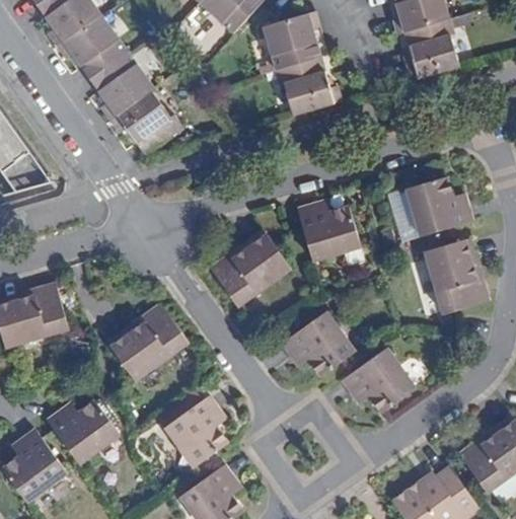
[(55,46),(100,14),(89,0),(42,0),(34,5),(53,29),(46,33),(55,46)]
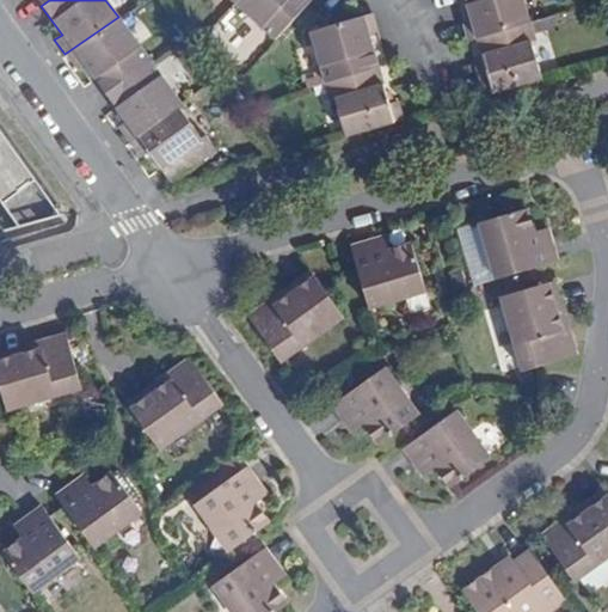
[(235,0),(233,4),(272,40),(308,0),(235,0)]
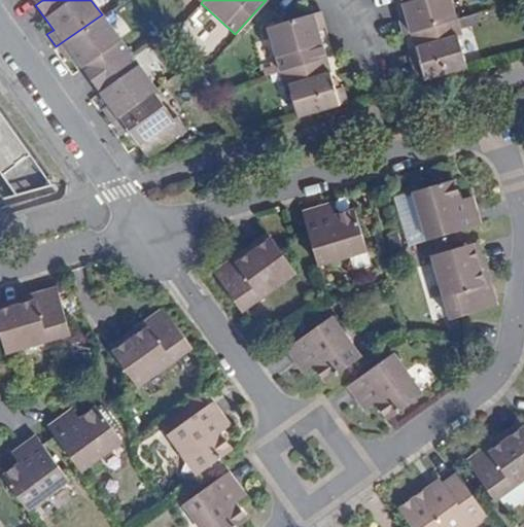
[(409,33),(455,20),(449,0),(398,0),(405,18),(397,20),(402,34),(402,35),(409,33)]
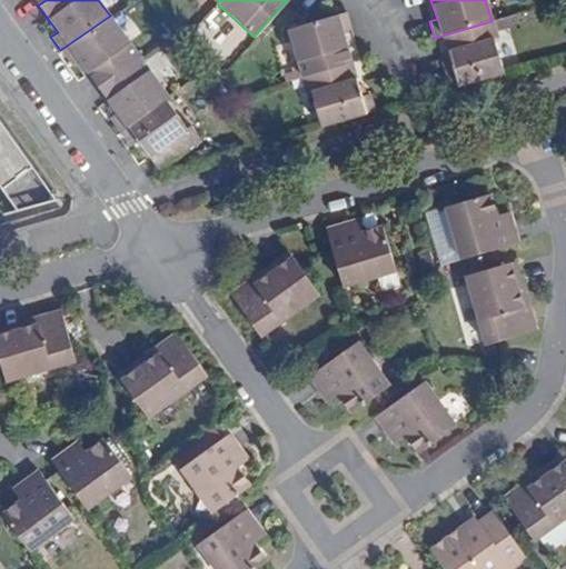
[(287,30),(300,78),(350,63),(346,48),(340,32),(349,29),(345,12),(314,22),(287,30)]
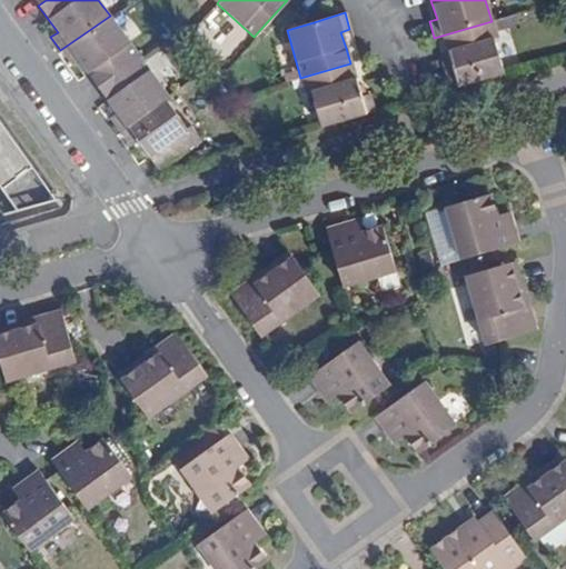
[(97,87),(139,56),(110,16),(60,50),(71,65),(78,60),(97,87)]
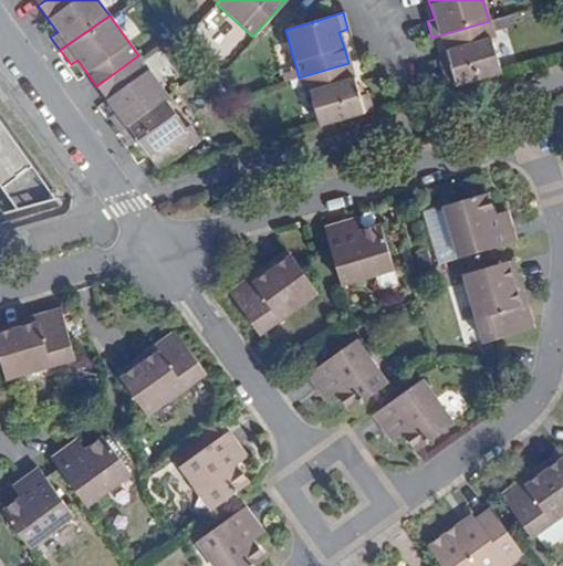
[(441,70),(446,87),(500,73),(490,39),(494,38),(489,21),(439,35),(445,51),(449,67),(441,70)]
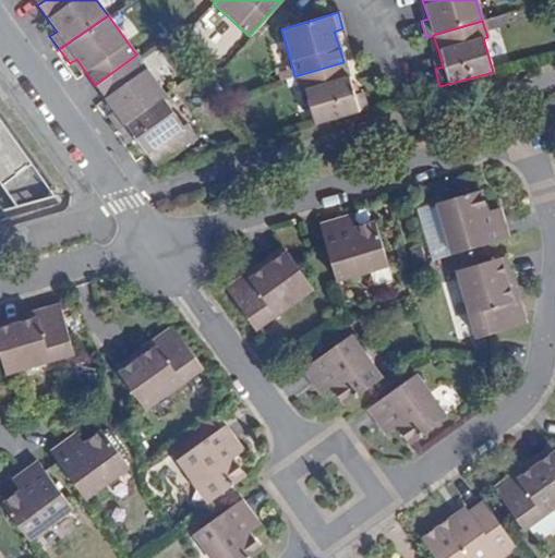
[(432,60),(435,69),(443,67),(438,50),(430,52),(432,60)]
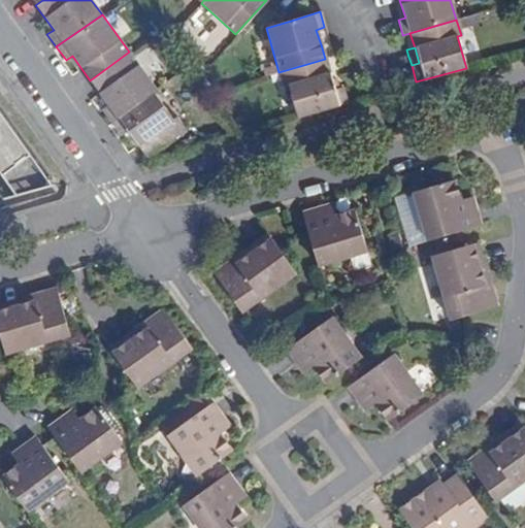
[(110,122),(153,92),(156,90),(129,52),(90,80),(107,104),(101,109),(110,122)]
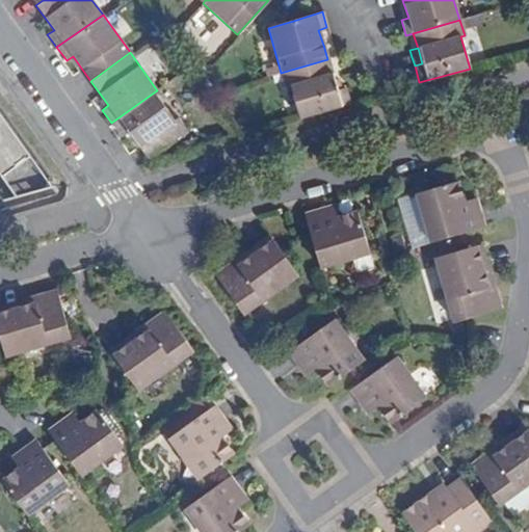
[(289,86),(298,118),(349,104),(349,103),(344,88),(337,90),(333,77),(327,59),(281,73),(286,87),(289,86)]
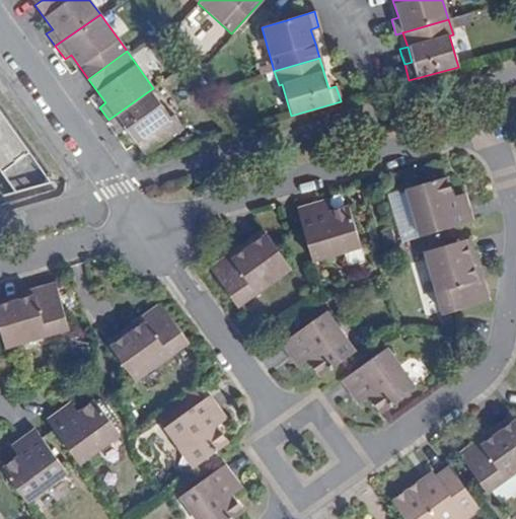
[(125,129),(143,154),(181,127),(172,115),(169,118),(150,90),(108,120),(108,121),(119,134),(125,129)]
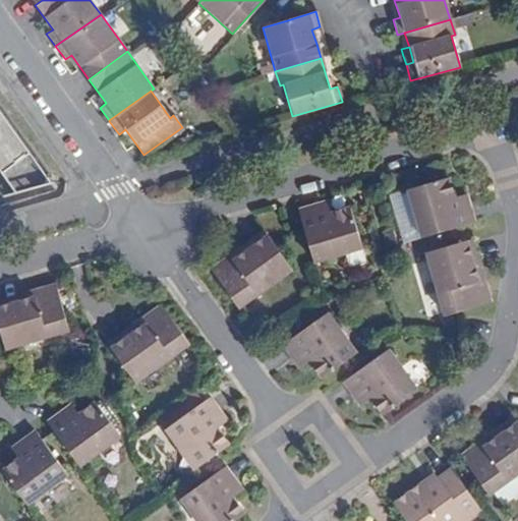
[(0,184),(14,175),(23,189),(2,195),(2,196),(51,182),(51,181),(50,182),(48,179),(49,178),(0,108),(0,184)]
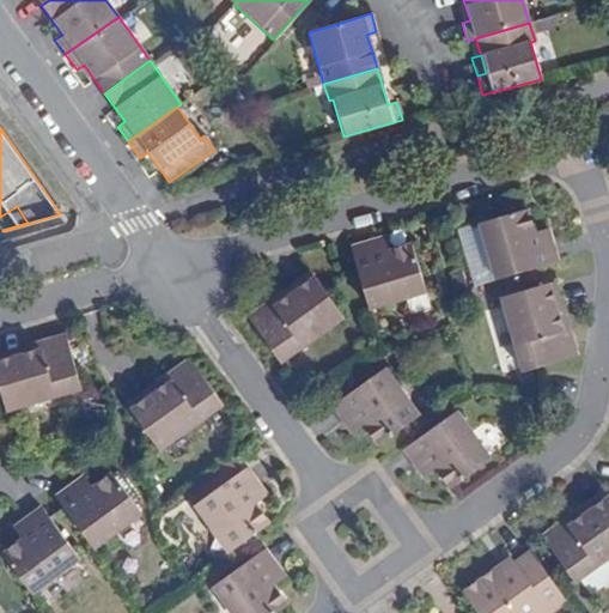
[(477,223),(494,279),(555,261),(548,238),(541,241),(537,232),(533,234),(525,210),(477,223)]
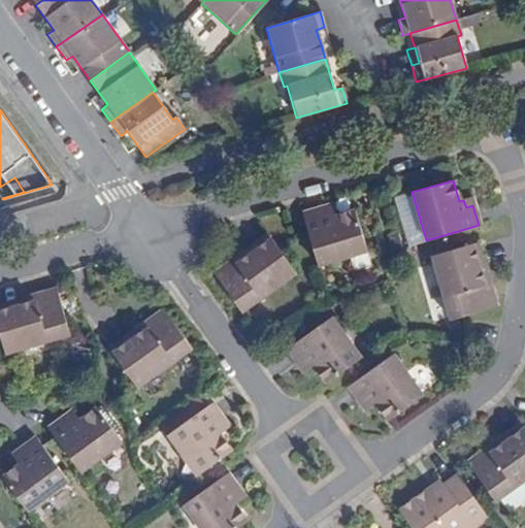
[(466,207),(472,205),(470,198),(463,200),(466,207)]
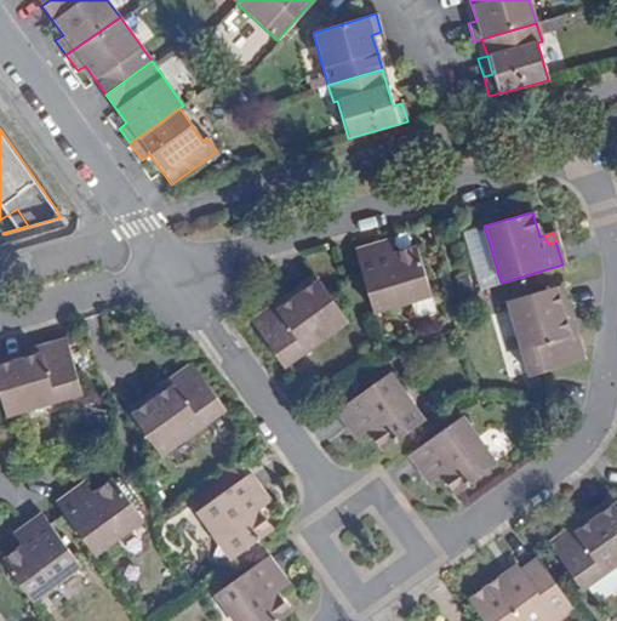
[(387,240),(377,243),(381,252),(389,249),(387,240)]
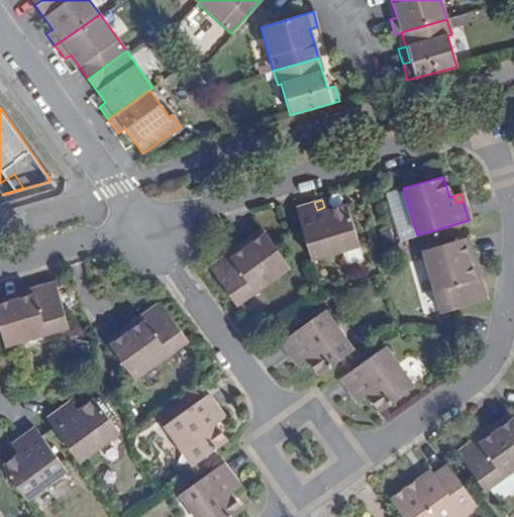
[(295,208),(310,261),(341,250),(357,245),(346,206),(326,212),(325,212),(324,207),(317,210),(314,202),(295,208)]
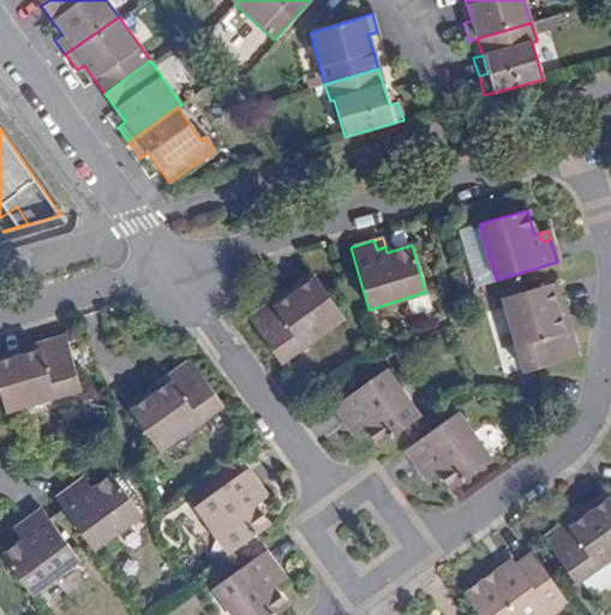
[(309,274),(270,302),(274,308),(315,278),(310,273),(309,274)]
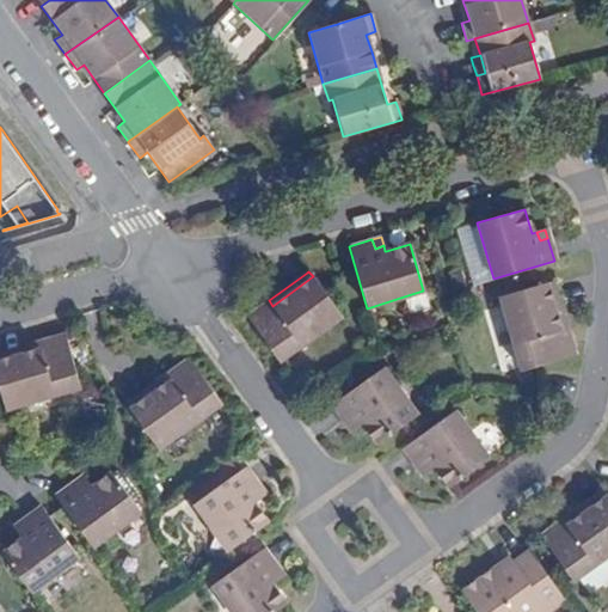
[(246,317),(278,361),(341,318),(313,276),(272,306),(269,300),(246,317)]
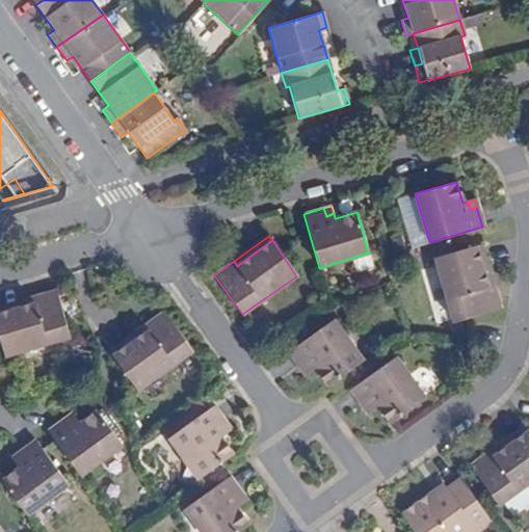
[(486,287),(493,286),(480,244),(474,246),(486,287)]
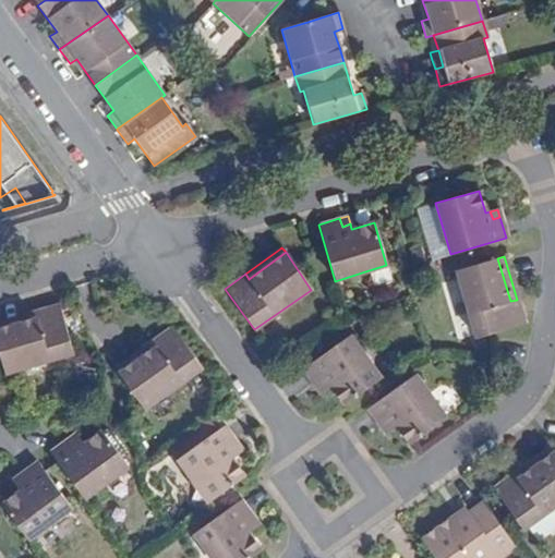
[(475,338),(525,324),(517,300),(510,301),(497,258),(456,270),(475,338)]
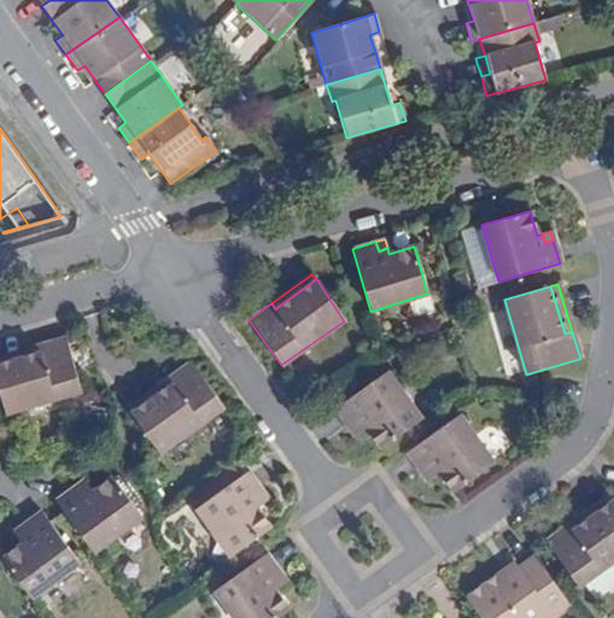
[(427,293),(408,299),(413,315),(432,310),(427,293)]
